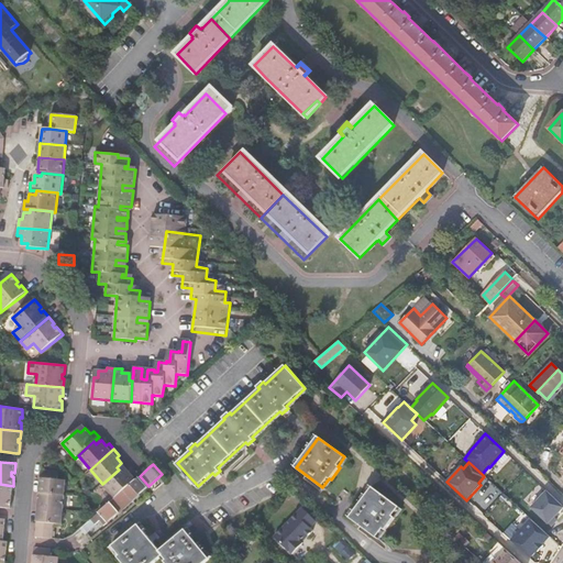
[(119,470),(102,484),(114,497),(139,477),(133,471),(131,473),(125,468),(121,472),(119,470)]
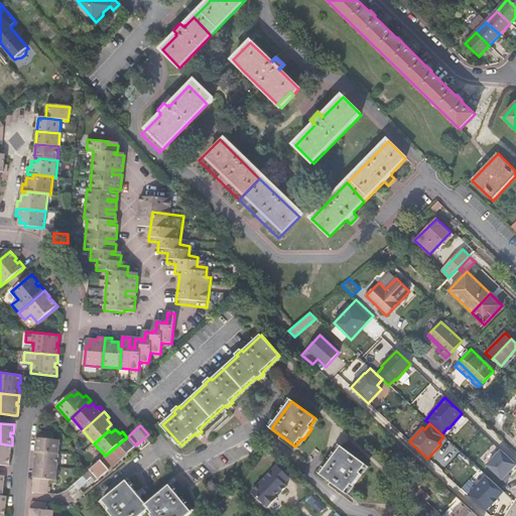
[(53,433),(38,431),(36,452),(58,454),(60,440),(53,439),(53,433)]
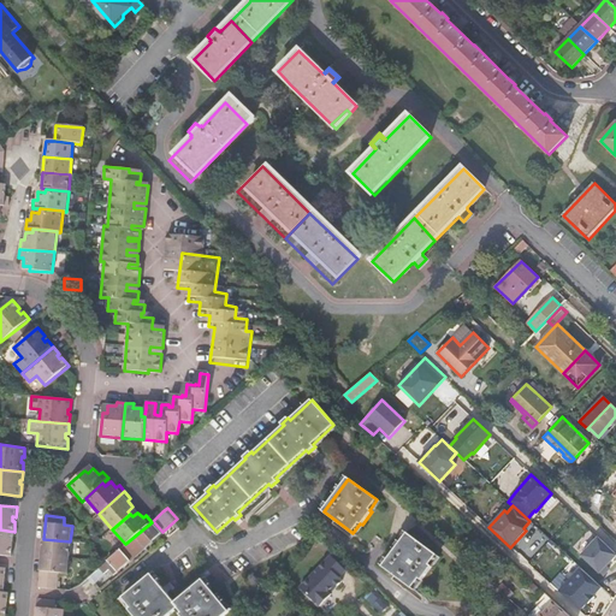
[(125,544),(113,556),(123,567),(163,532),(153,521),(152,522),(125,544)]
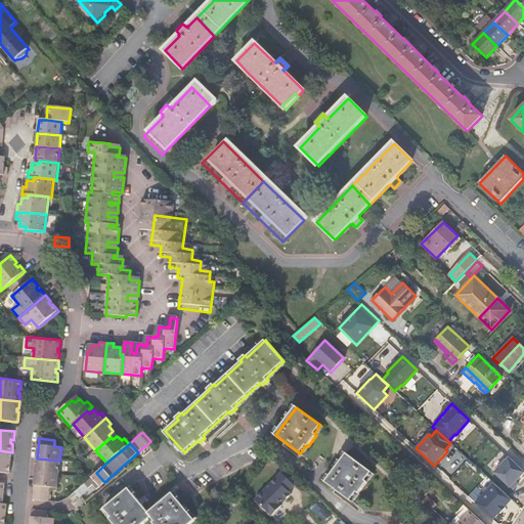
[(0,472),(10,473),(11,464),(8,464),(9,460),(11,461),(12,452),(0,450),(0,472)]
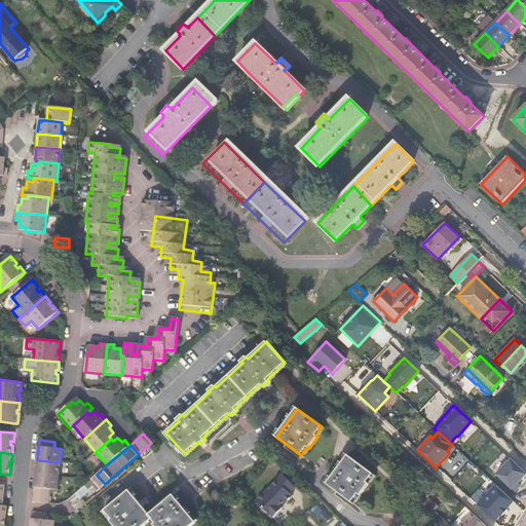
[(347,456),(327,484),(352,502),(358,494),(361,495),(369,484),(367,483),(373,474),(347,456)]
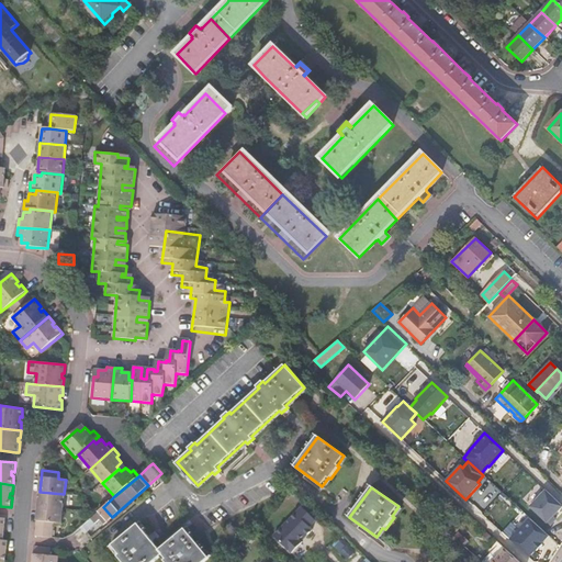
[(544,491),(530,507),(550,526),(555,519),(552,516),(561,507),(544,491)]
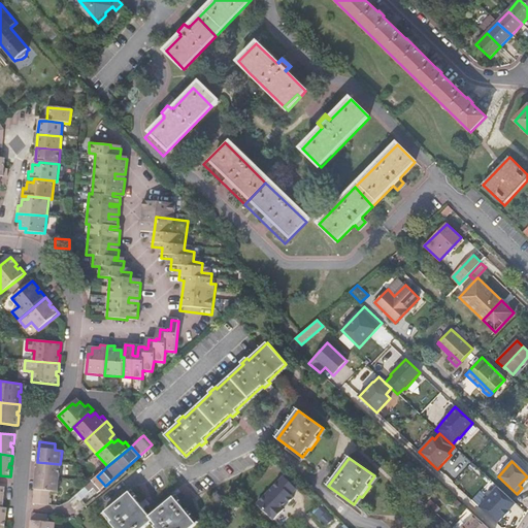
[(60,464),(37,462),(36,475),(59,477),(60,464)]
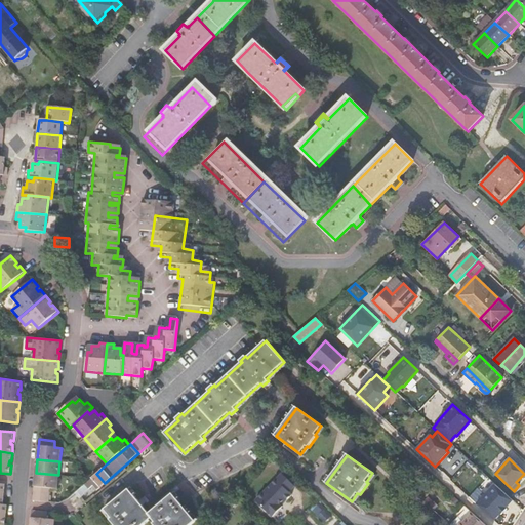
[(58,475),(36,473),(34,493),(50,495),(57,495),(58,475)]
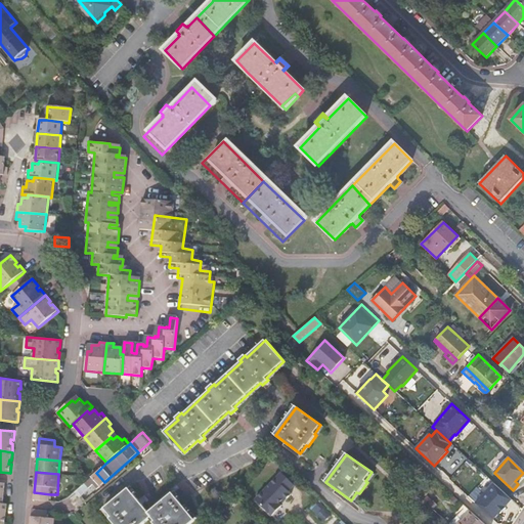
[(280,473),(255,499),(271,516),(281,506),(280,505),(278,504),(282,499),(285,501),(292,494),(289,491),(294,486),(280,473)]
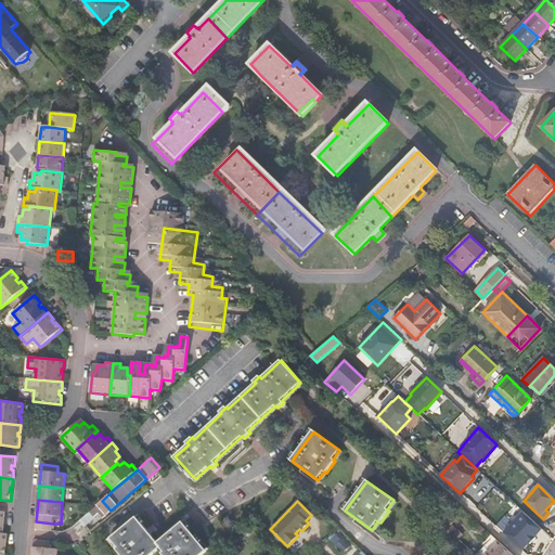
[(524,513),(503,533),(523,551),(529,544),(530,544),(536,538),(534,538),(542,530),(524,513)]
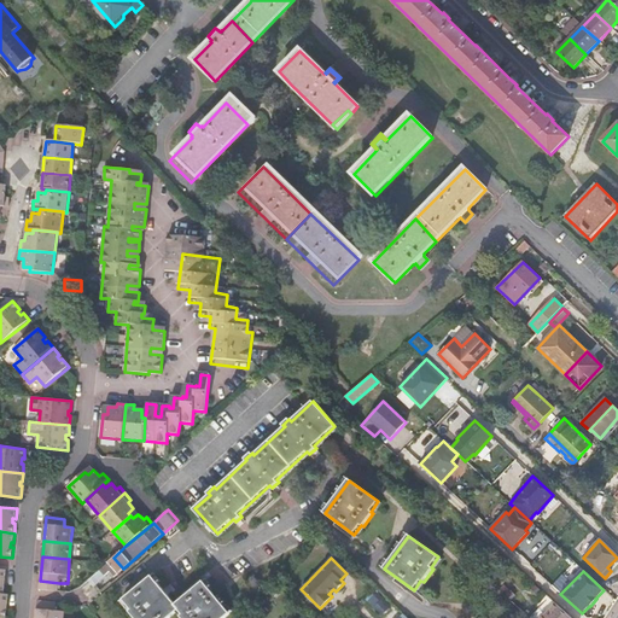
[(152,576),(124,599),(133,610),(130,611),(135,617),(168,617),(180,610),(184,614),(181,616),(182,617),(223,617),(231,612),(204,581),(176,604),(152,576)]
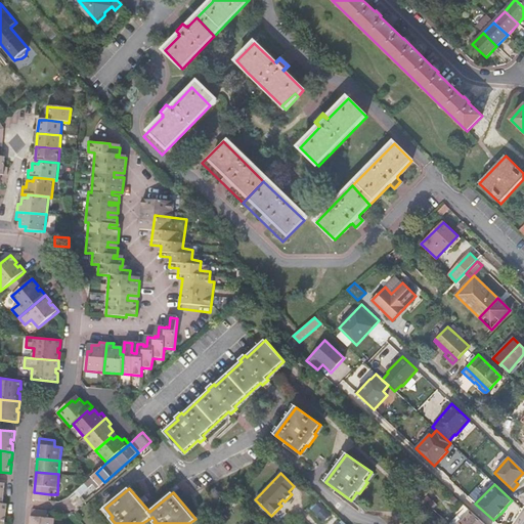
[(50,494),(34,492),(34,499),(49,501),(50,494)]
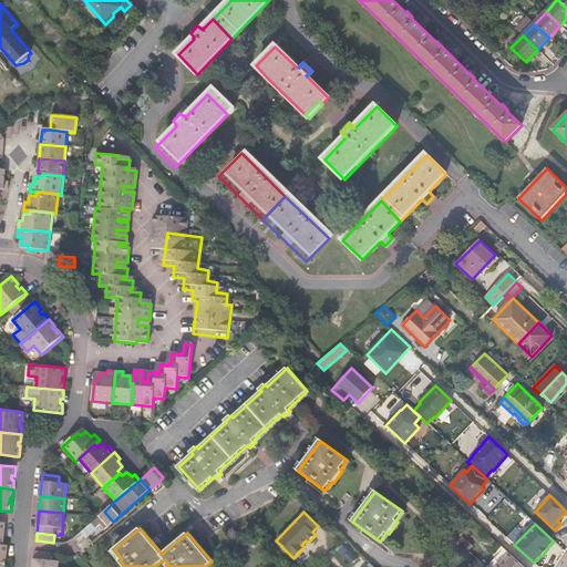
[(467,540),(463,546),(467,550),(472,546),(467,540)]
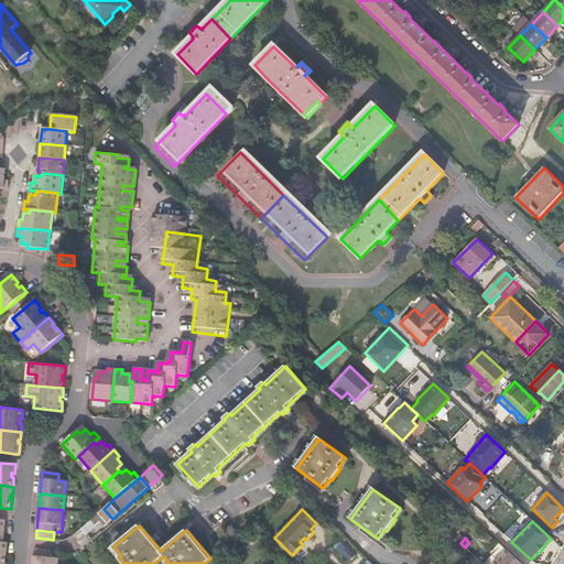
[(518,563),(499,545),(483,563),(518,563)]
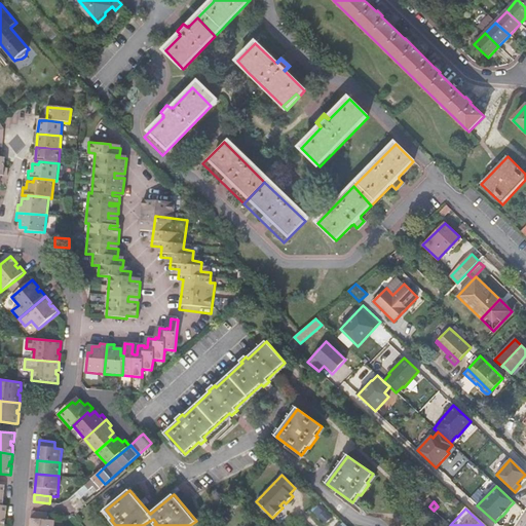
[(48,513),(33,512),(31,525),(54,525),(55,520),(48,520),(48,513)]
